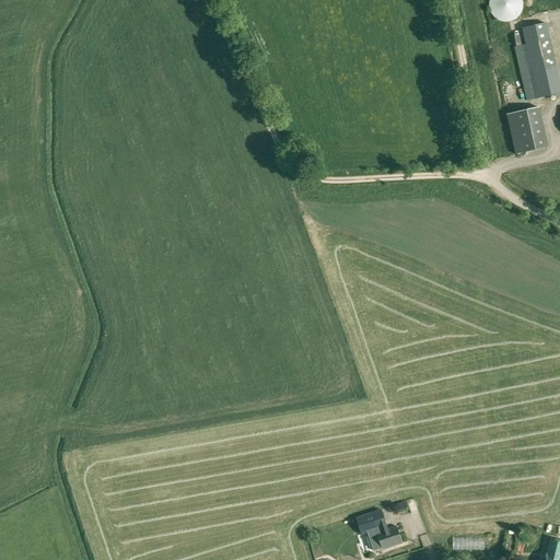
[(523,8),(523,6),(523,2),(522,0),(490,0),(490,2),(489,6),(490,8),(490,11),(491,13),(492,15),(494,18),(497,19),(499,21),(501,21),(503,22),(506,22),(509,22),(511,21),(514,21),(516,19),(517,18),(520,15),(521,13),(522,11),(523,8)]
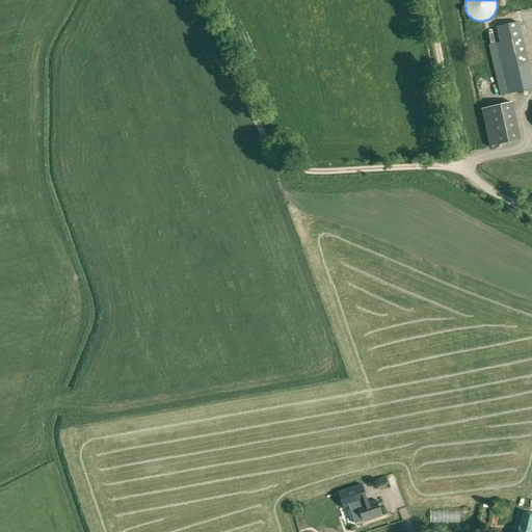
[(529,63),(521,26),(497,31),(499,43),(489,45),(501,97),(531,89),(531,80),(528,63),(529,63)]
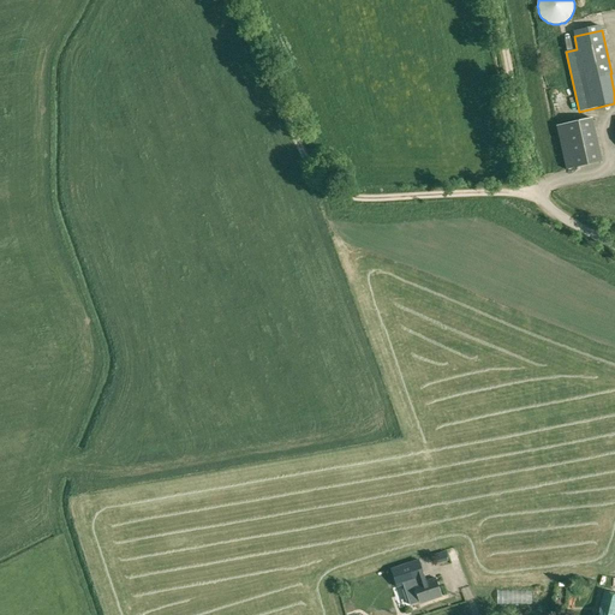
[(563,132),(572,167),(601,161),(591,125),(563,132)]
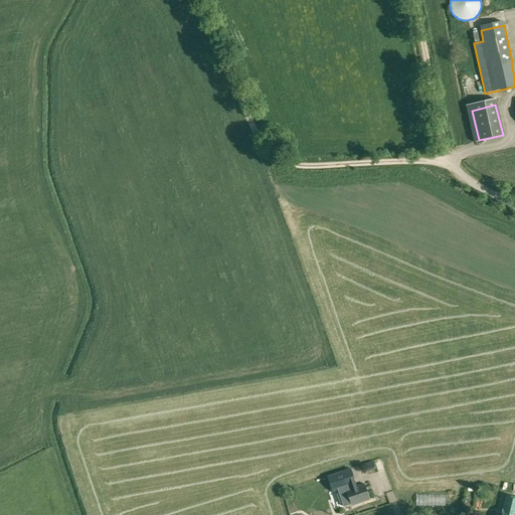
[(332,488),(333,491),(353,484),(356,483),(351,469),(328,477),(328,479),(330,483),(332,488)]
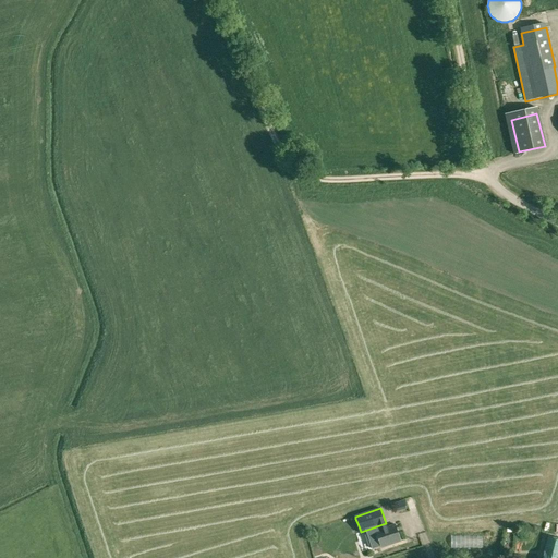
[(376,532),(381,548),(400,542),(395,524),(376,532)]
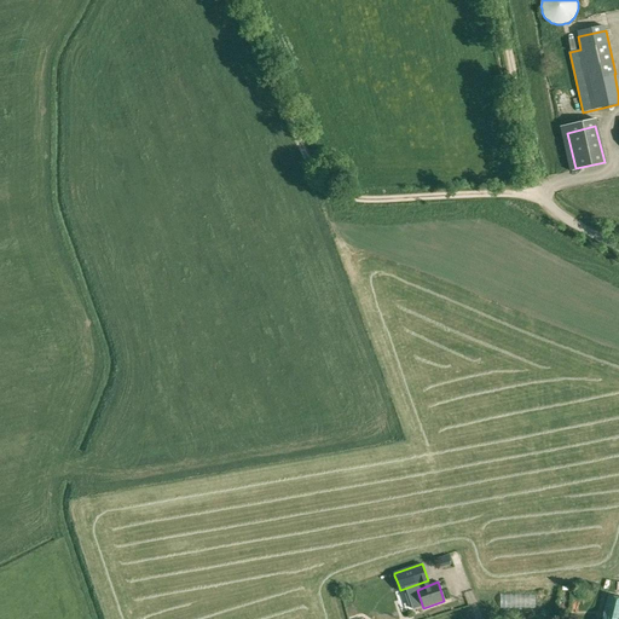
[(531,602),(531,593),(498,593),(498,602),(531,602)]
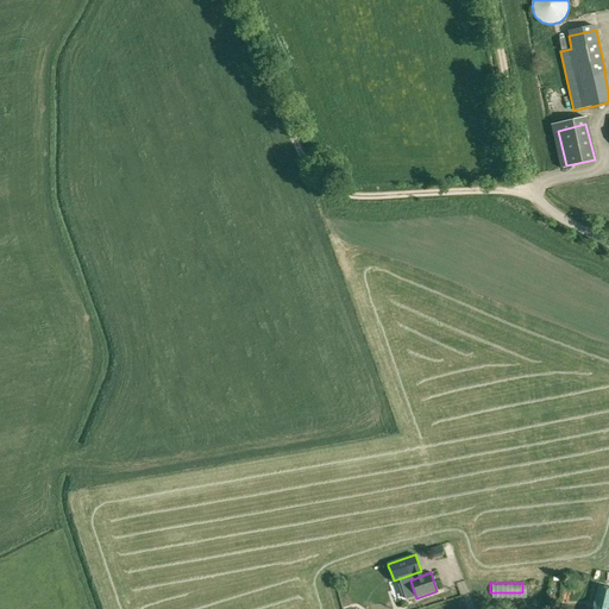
[(608,608),(608,588),(598,585),(592,608),(608,608)]
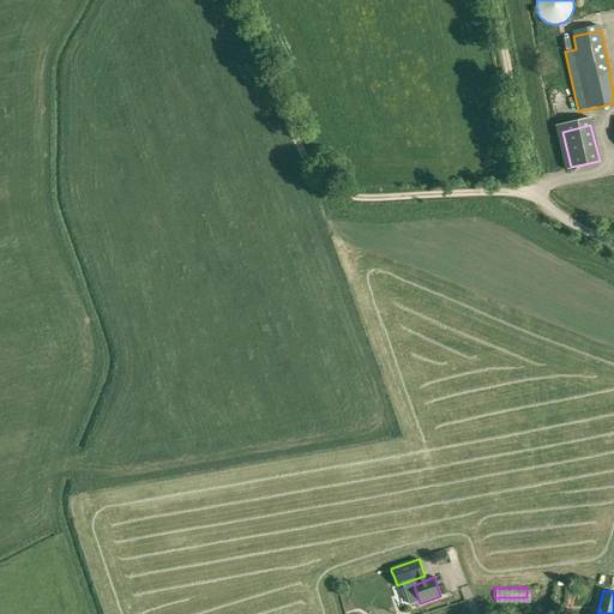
[(392,600),(396,609),(411,603),(408,594),(392,600)]
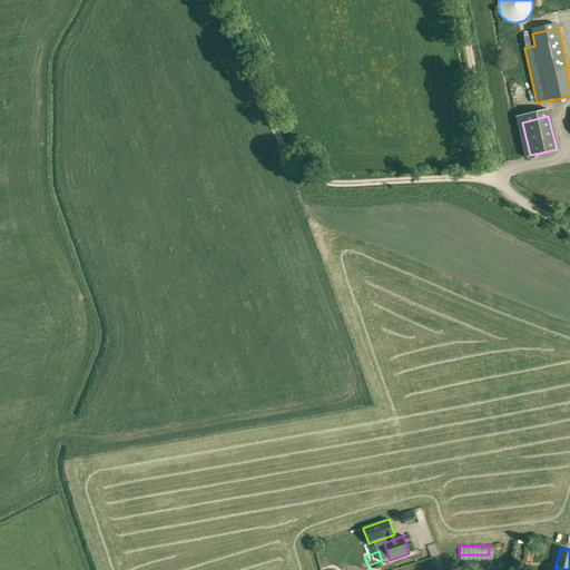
All buildings are outlined.
